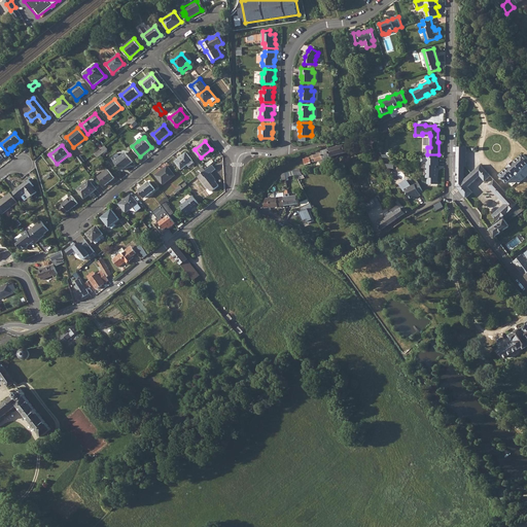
[(345,145),(328,149),(331,157),(347,152),(345,145)]
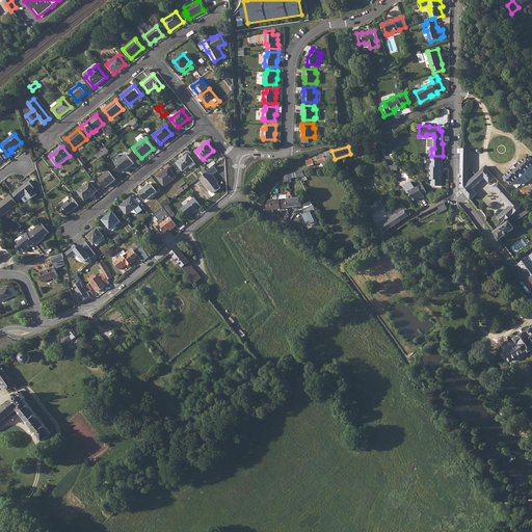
[(335,159),(331,151),(324,153),(325,155),(314,158),(315,161),(318,160),(319,163),(335,159)]
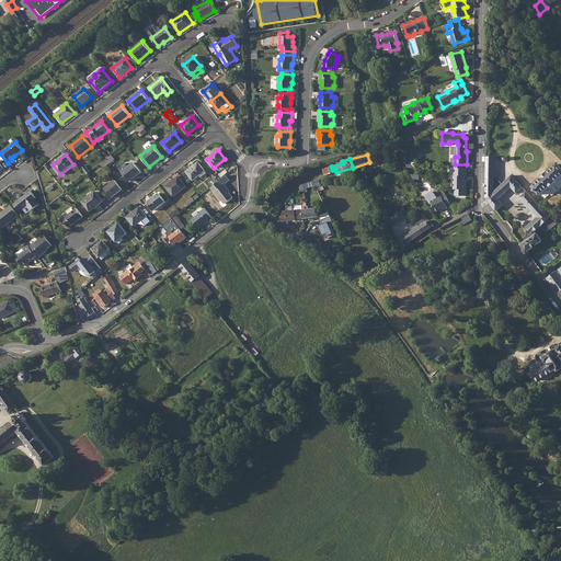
[(193,181),(199,175),(205,171),(198,162),(186,172),(193,181)]
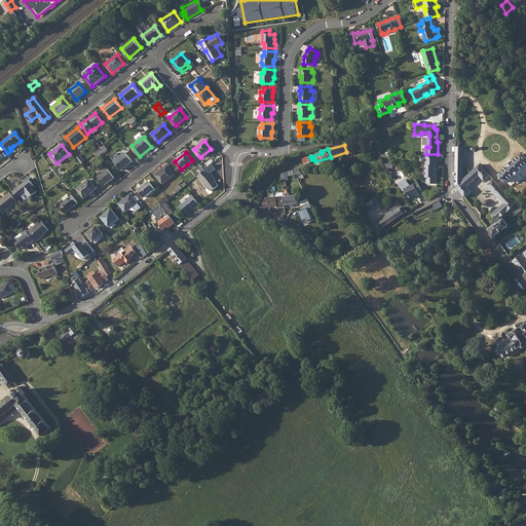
[(125,153),(115,161),(121,171),(133,161),(125,153)]
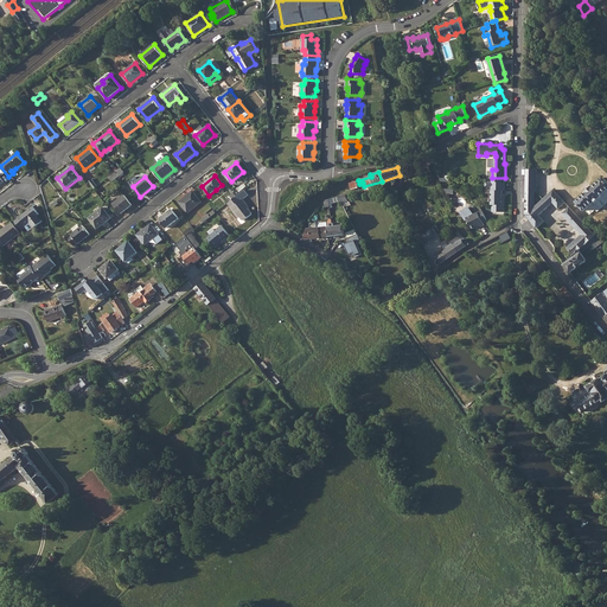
[(606,191),(606,180),(605,178),(594,186),(587,192),(587,193),(577,203),(585,211),(595,202),(595,203),(604,197),(602,196),(606,191)]
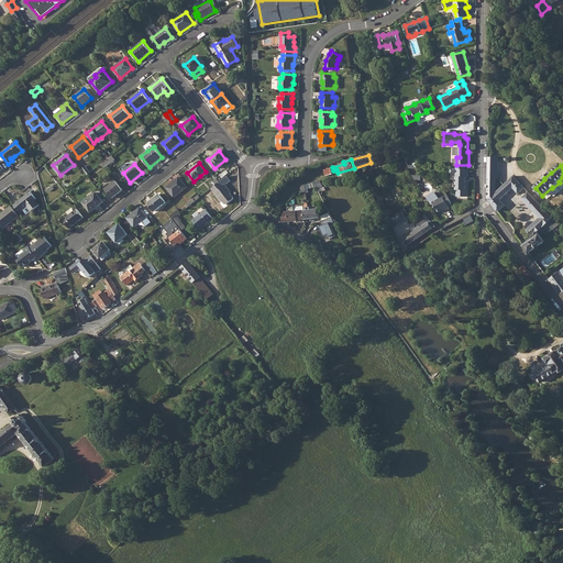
[(86,166),(83,168),(87,176),(91,173),(86,166)]
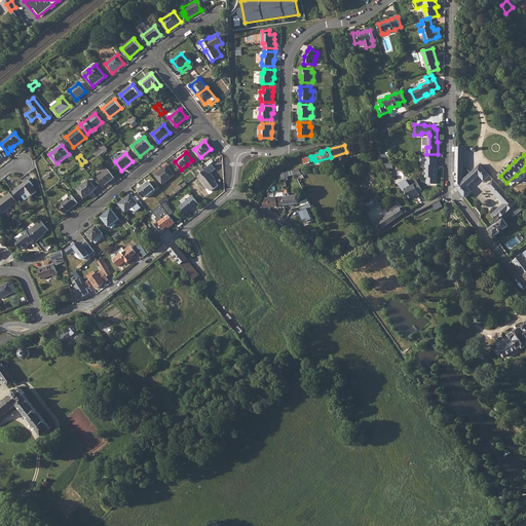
[(464,157),(456,157),(456,165),(456,186),(464,197),(466,197),(473,192),(467,187),(477,179),(472,173),(463,180),(464,157)]
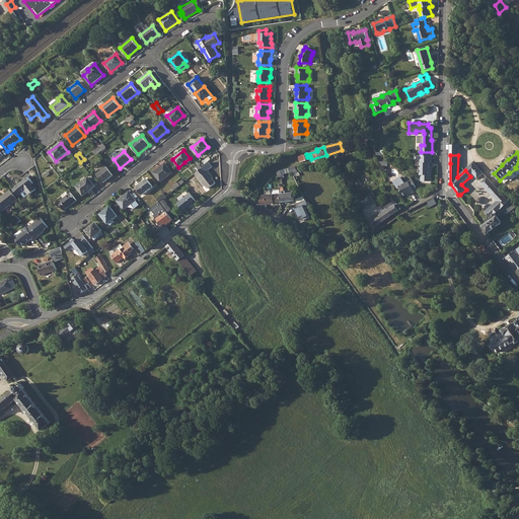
[(469,166),(468,168),(473,173),(477,178),(484,173),(483,172),(473,162),(471,155),(468,155),(469,161),(468,161),(469,166)]
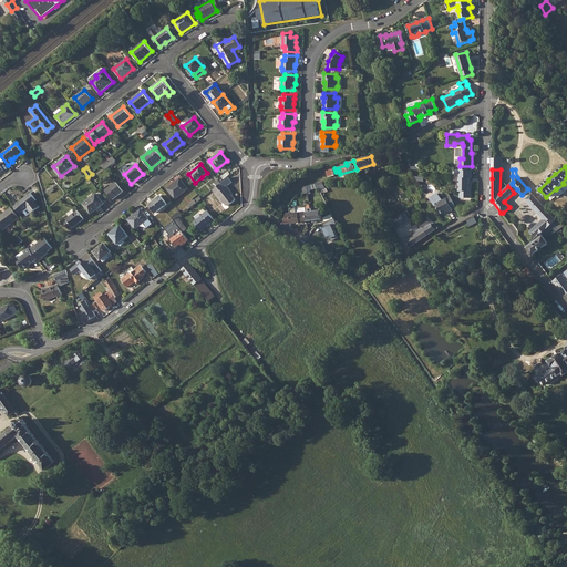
[(472,178),(472,171),(460,171),(460,173),(460,175),(460,192),(461,192),(461,198),(472,198),(472,186),(470,186),(470,182),(470,178),(472,178)]
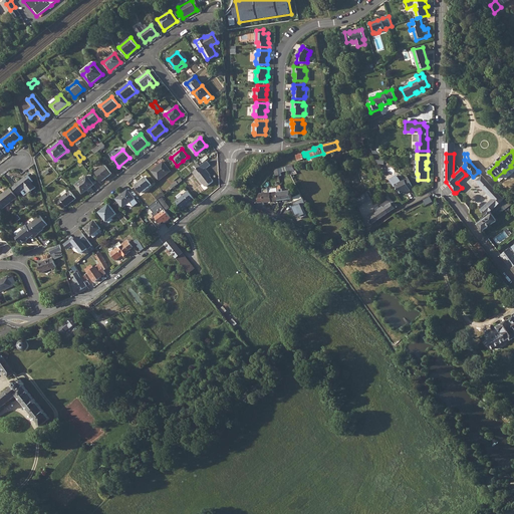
[(164,162),(152,172),(159,181),(171,171),(164,162)]
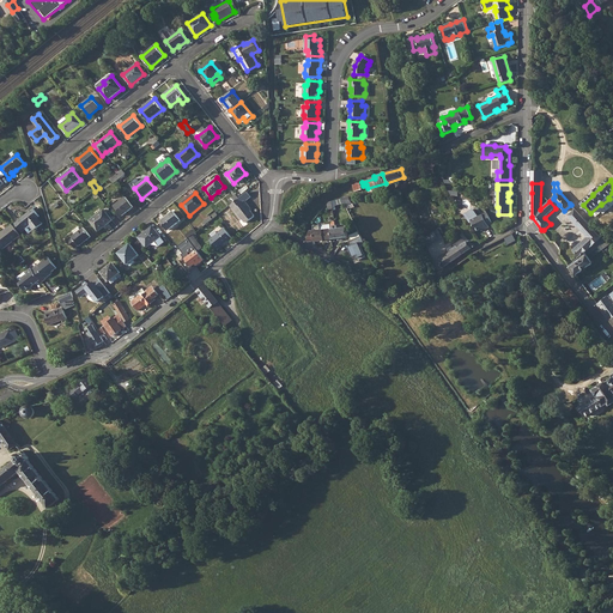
[(113,204),(115,206),(126,198),(123,195),(113,204)]
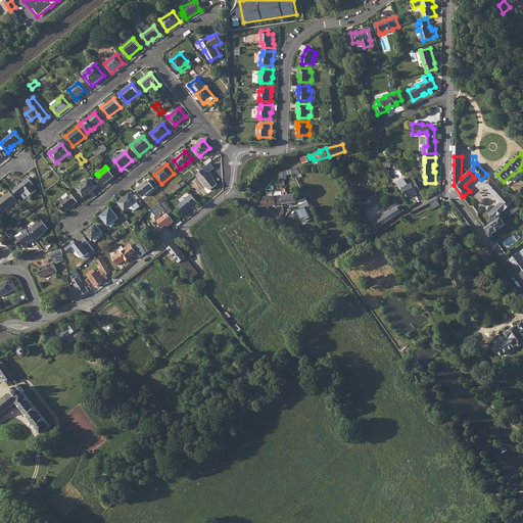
[(107,169),(98,176),(104,184),(114,177),(107,169)]
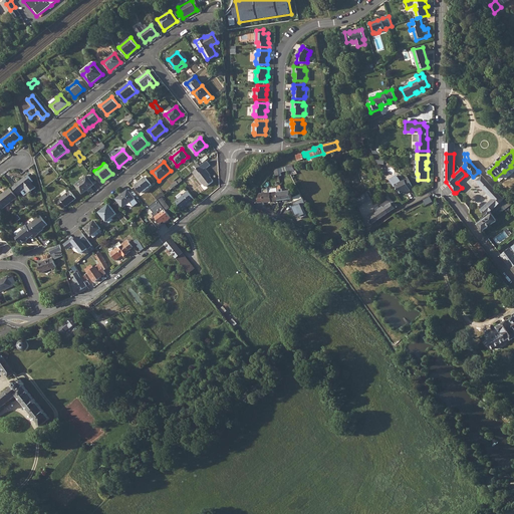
[(200,166),(193,173),(196,177),(203,185),(203,184),(205,186),(207,187),(213,182),(213,180),(208,175),(208,173),(209,173),(205,169),(204,170),(201,166),(200,166)]
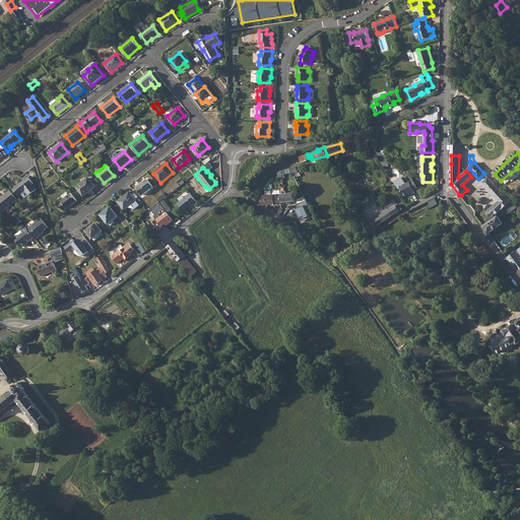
[(20,183),(15,187),(21,194),(25,191),(28,195),(28,196),(36,191),(31,186),(34,184),(27,178),(24,181),(24,182),(21,184),(20,183)]
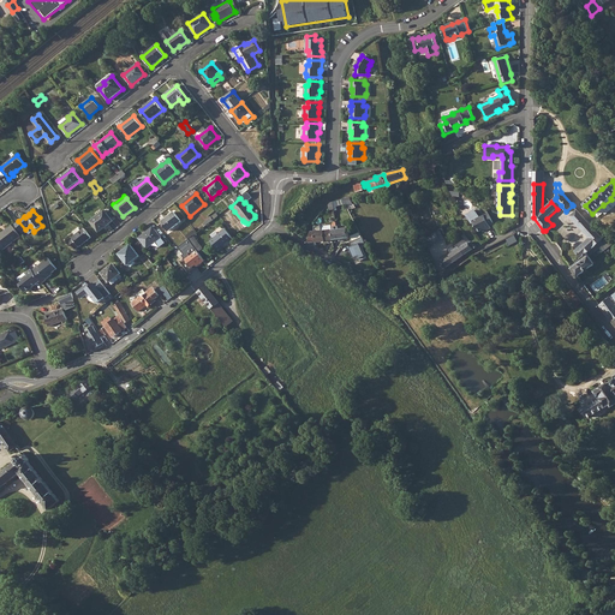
[(105,210),(90,221),(99,232),(113,221),(105,210)]
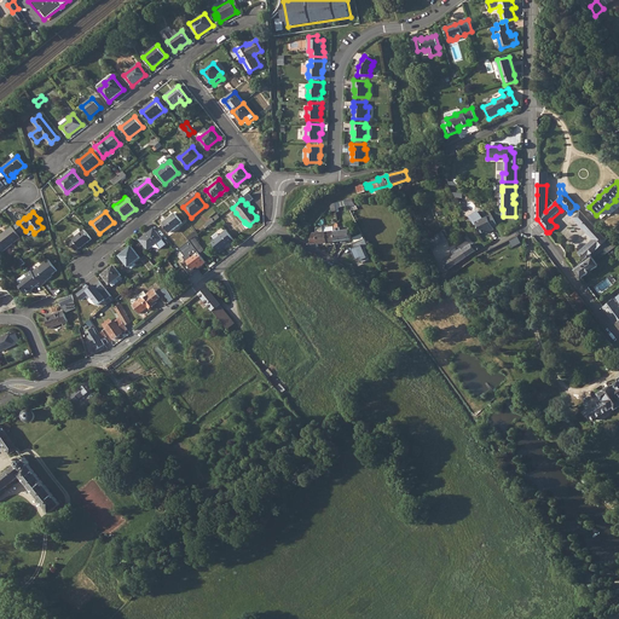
[(594,225),(582,212),(574,218),(594,239),(579,253),(586,261),(608,241),(594,225)]
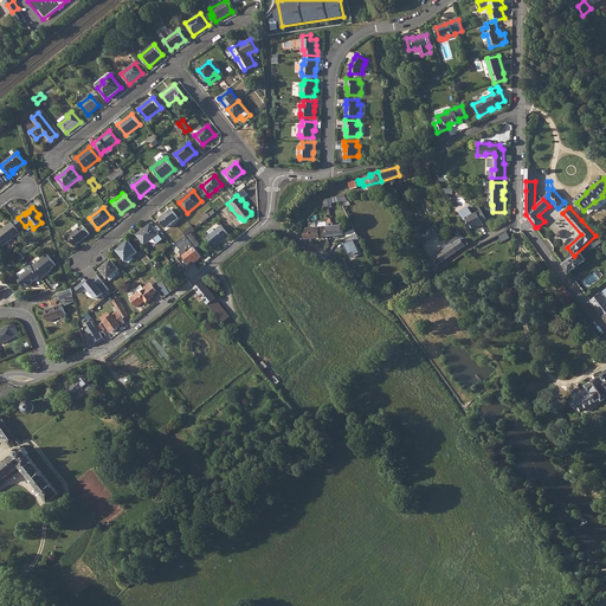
[(487,220),(481,210),(471,216),(470,212),(468,208),(459,214),(465,221),(466,220),(471,230),(477,226),(478,229),(484,225),(483,223),(487,220)]
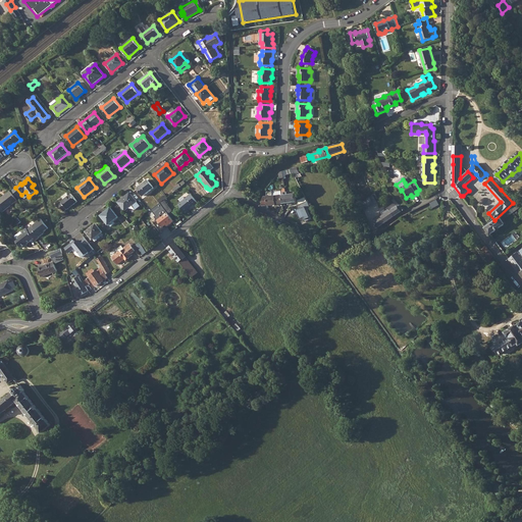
[(148,180),(138,189),(144,196),(154,188),(148,180)]
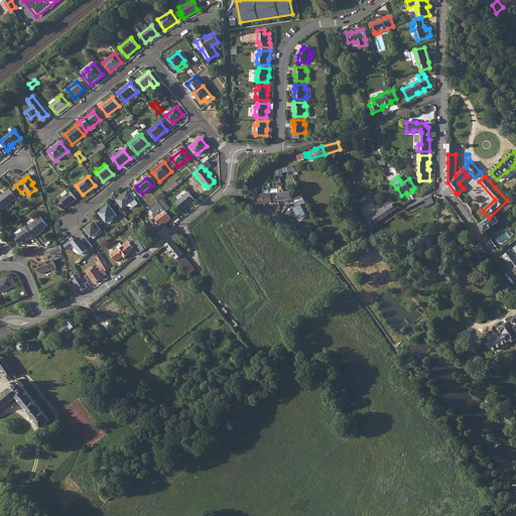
[(250,180),(246,184),(255,194),(259,189),(256,186),(257,186),(250,180)]
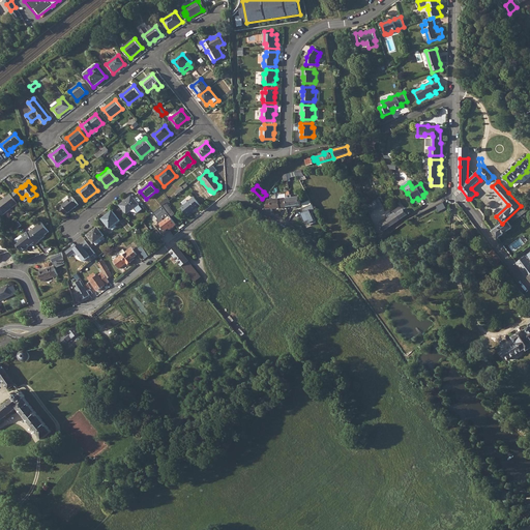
[(19,201),(22,198),(16,190),(12,193),(19,201)]
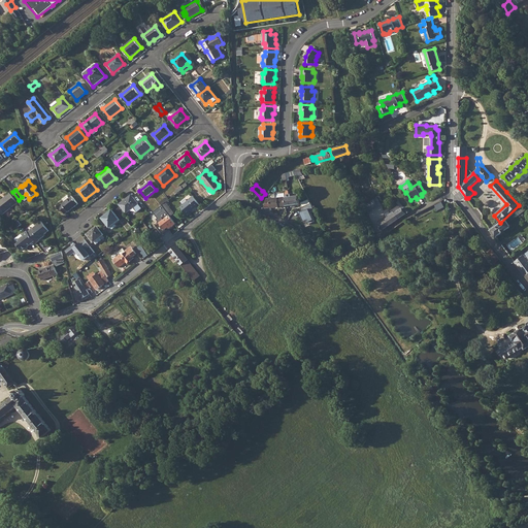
[(286,198),(285,198),(285,195),(285,194),(275,194),(270,195),(270,199),(268,199),(266,208),(287,206),(286,198)]
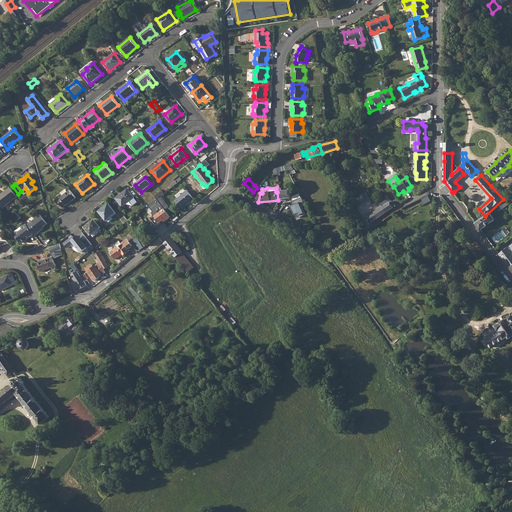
[(0,193),(0,208),(1,209),(16,197),(9,189),(1,195),(0,193)]
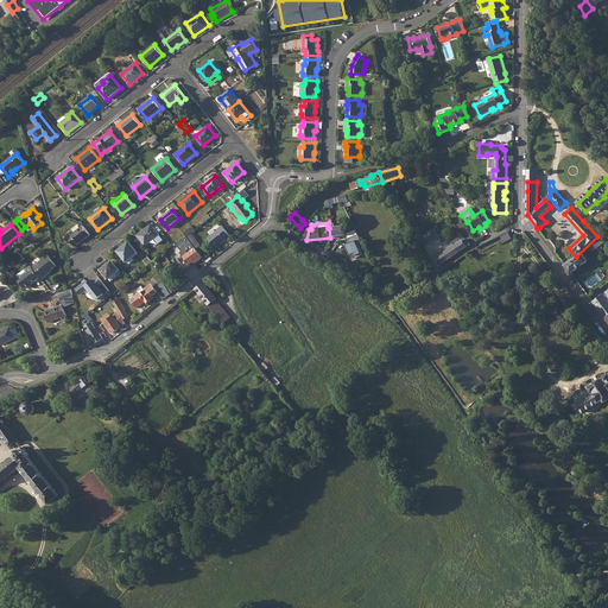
[(151,225),(138,235),(145,246),(153,239),(158,245),(163,240),(159,234),(151,225)]
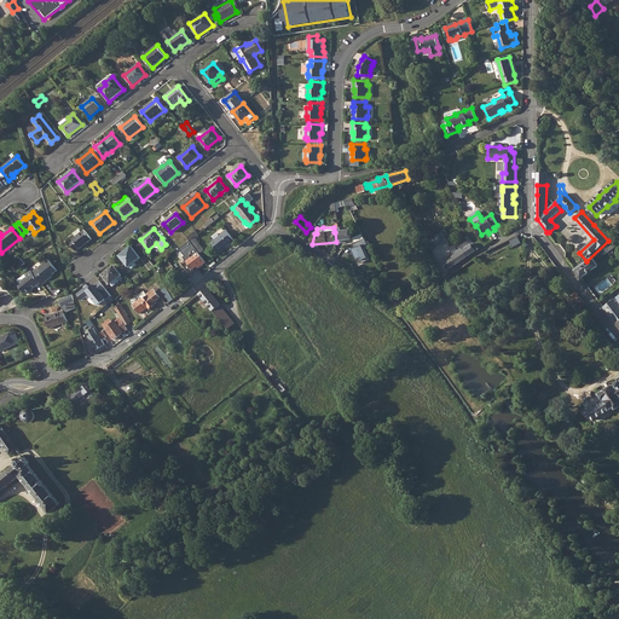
[(335,229),(335,232),(336,242),(352,239),(351,230),(340,231),(339,229),(335,229)]
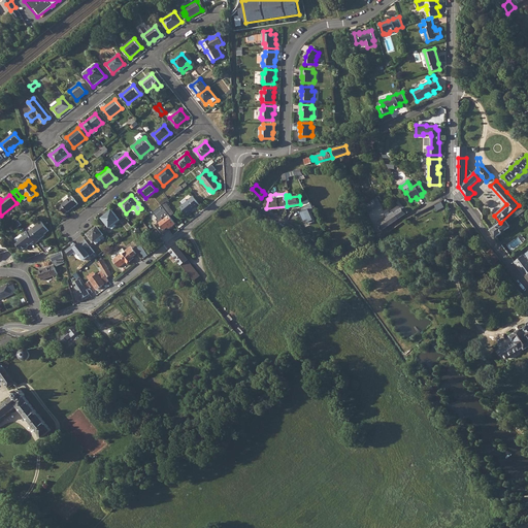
[(62,204),(59,206),(65,215),(68,211),(78,204),(72,196),(69,198),(67,196),(63,199),(64,202),(62,204)]
